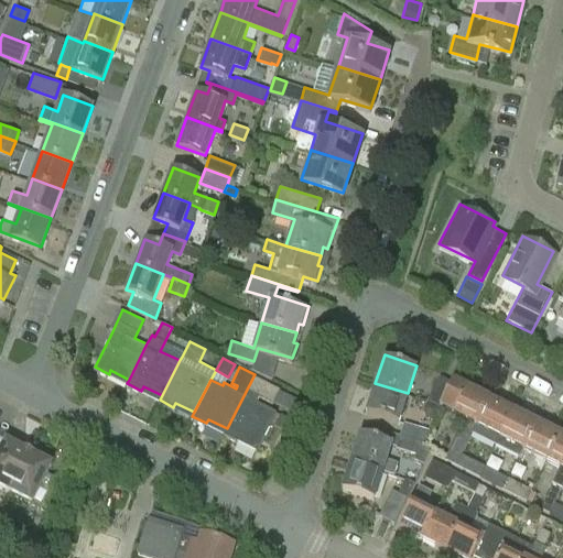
[(452,380),(440,373),(428,396),(440,403),(452,380)]
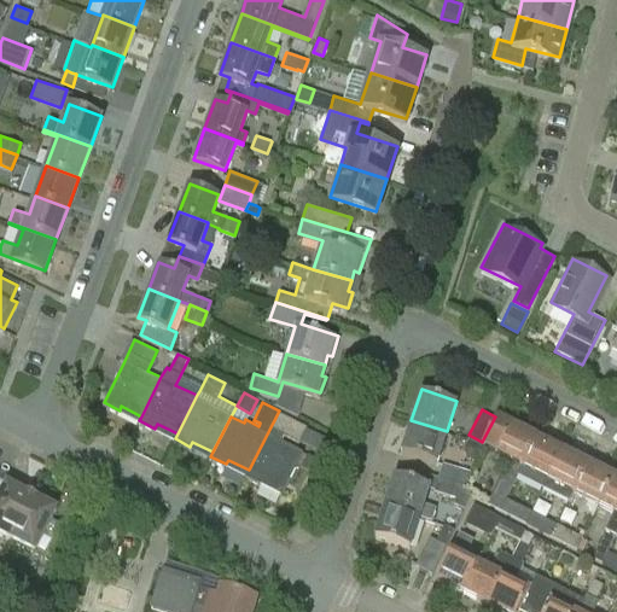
[(482,442),(510,455),(487,502),(499,508),(505,495),(506,496),(518,472),(517,472),(536,433),(525,427),(527,424),(498,409),(495,417),(482,442)]
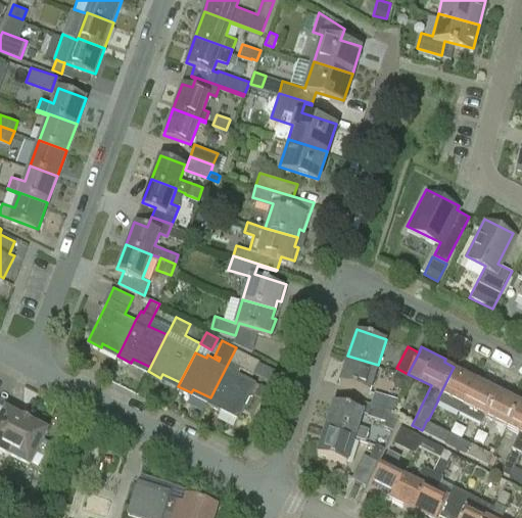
[(256,380),(238,371),(240,367),(253,373),(261,360),(236,347),(210,397),(208,402),(218,407),(220,403),(240,413),(256,380)]
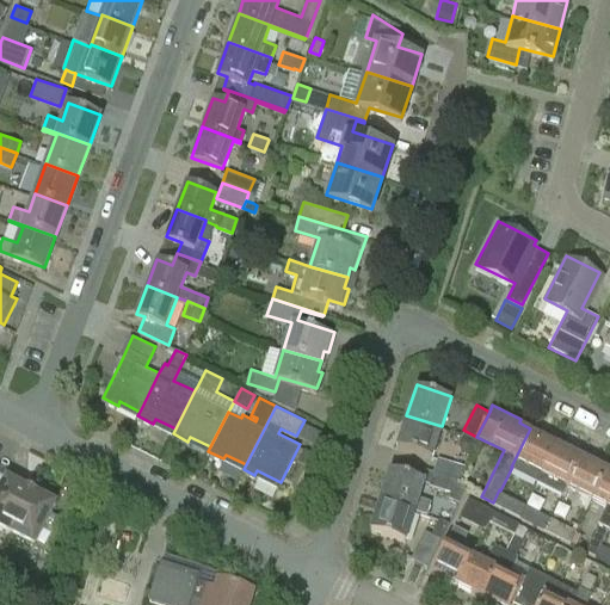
[(442,426),(406,415),(396,444),(432,456),(442,426)]
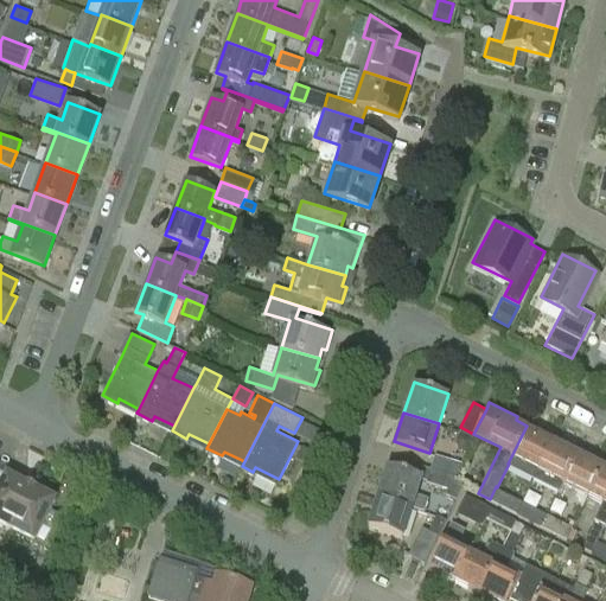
[(534,477),(553,439),(527,426),(508,464),(509,464),(534,477)]
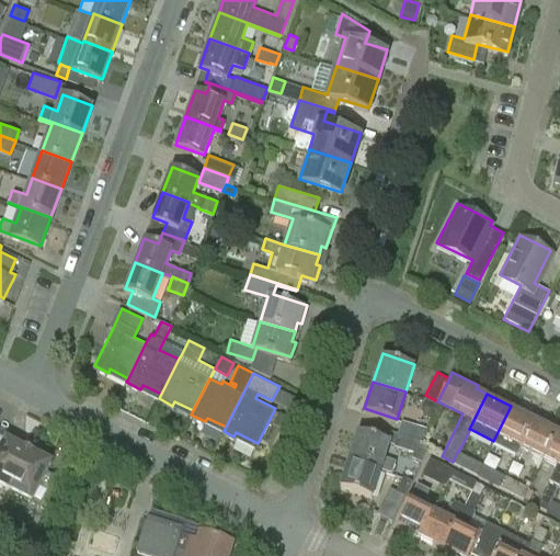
[(432,416),(438,403),(426,397),(422,406),(423,411),(432,416)]
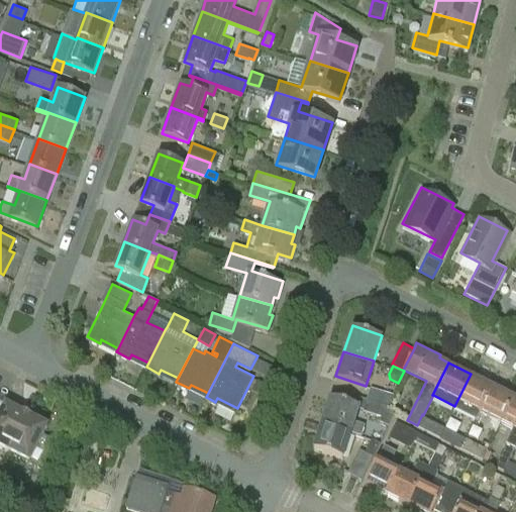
[(476,416),(492,385),(471,374),(454,406),(476,416)]
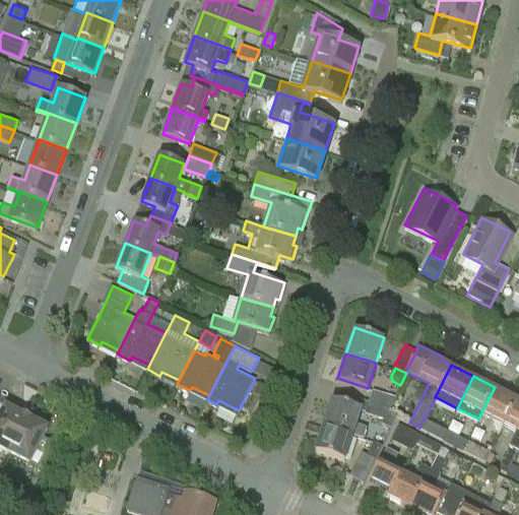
[(372,387),(369,398),(392,405),(396,395),(372,387)]
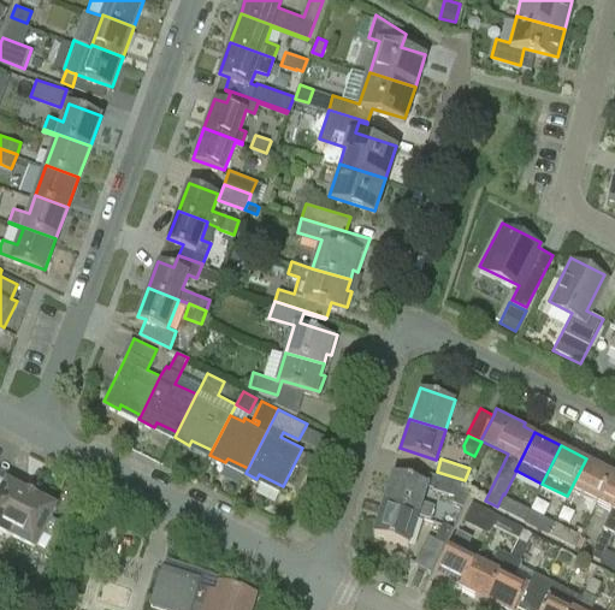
[(597,499),(611,471),(586,459),(567,496),(568,497),(573,487),(597,499)]
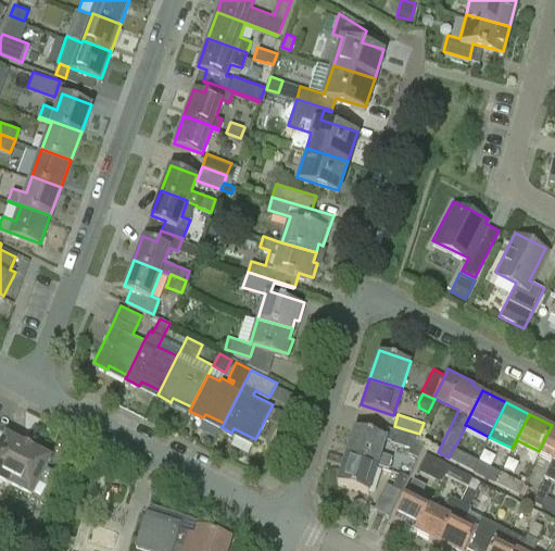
[(554,459),(545,474),(532,500),(542,504),(550,490),(547,490),(554,475),(554,426),(552,425),(539,451),(554,459)]
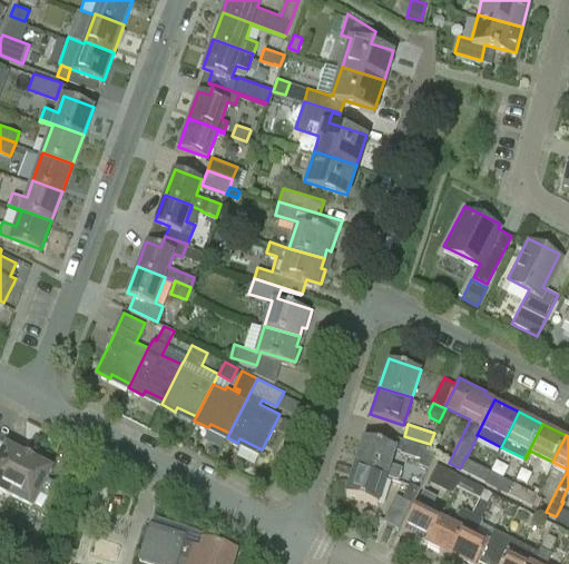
[(386,475),(398,478),(402,466),(391,463),(395,448),(420,456),(418,463),(429,468),(434,454),(427,451),(430,444),(404,436),(403,438),(395,436),(393,445),(364,436),(354,464),(386,474),(386,475)]
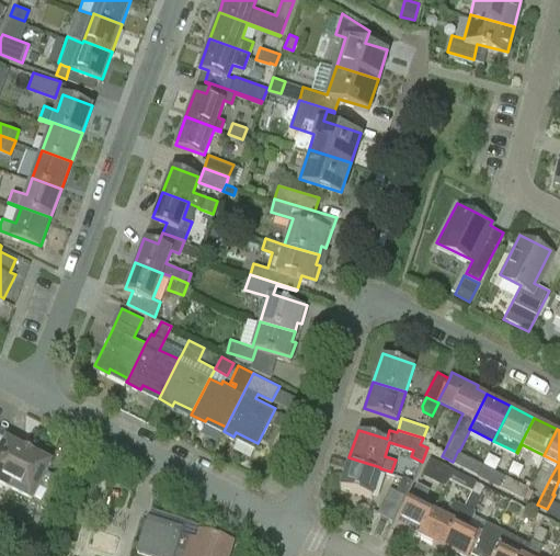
[(0,483),(8,487),(29,449),(6,437),(0,446),(0,483)]
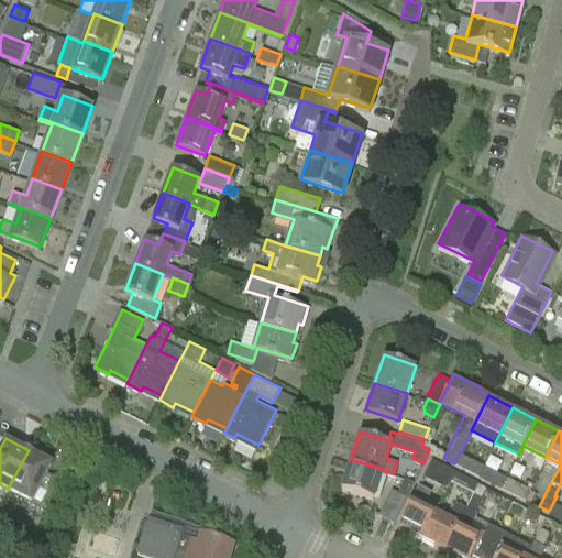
[(29,450),(8,489),(46,509),(59,483),(44,476),(52,461),(29,450)]
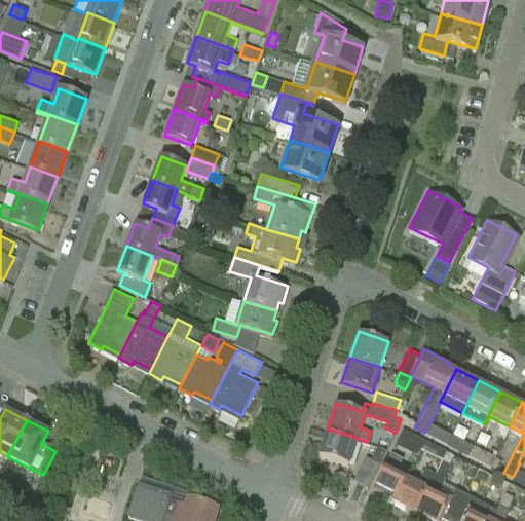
[(452,433),(430,422),(429,421),(424,433),(447,444),(452,433)]
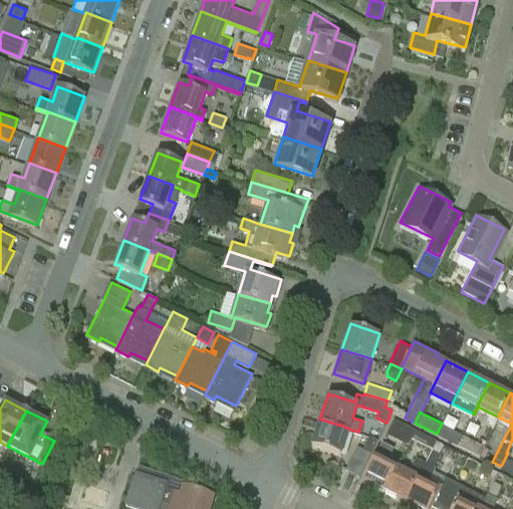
[(412,438),(416,429),(394,418),(387,432),(388,435),(406,444),(409,443),(412,437),(412,438)]
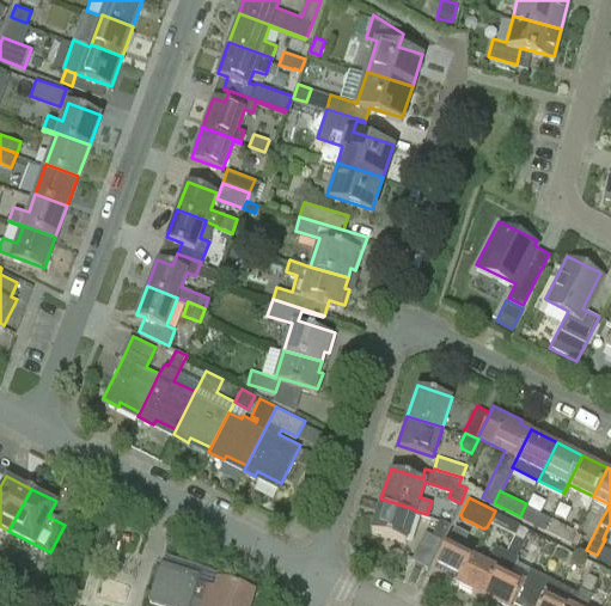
[(405,539),(415,510),(415,509),(380,499),(371,528),(405,539)]
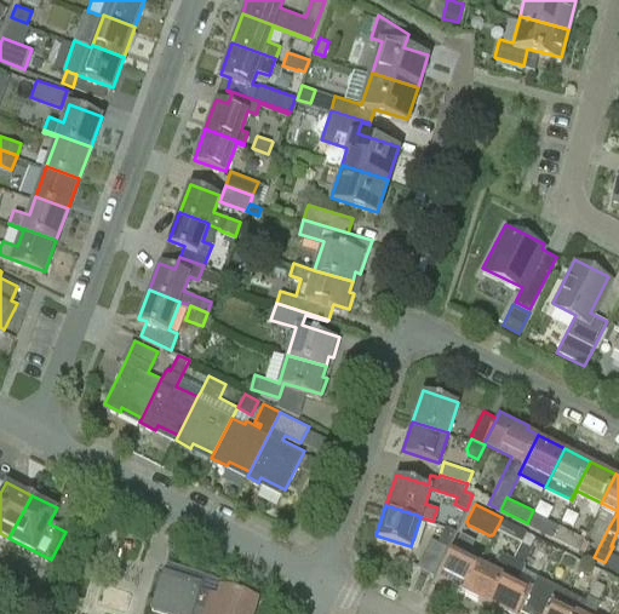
[(552,535),(559,523),(533,510),(527,523),(552,535)]
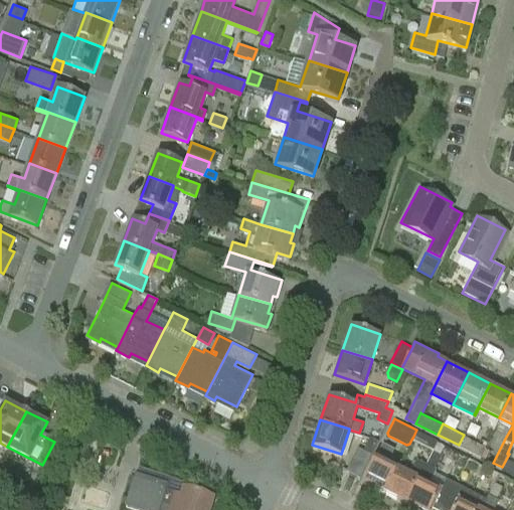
[(416,430),(412,439),(434,449),(439,440),(416,430)]
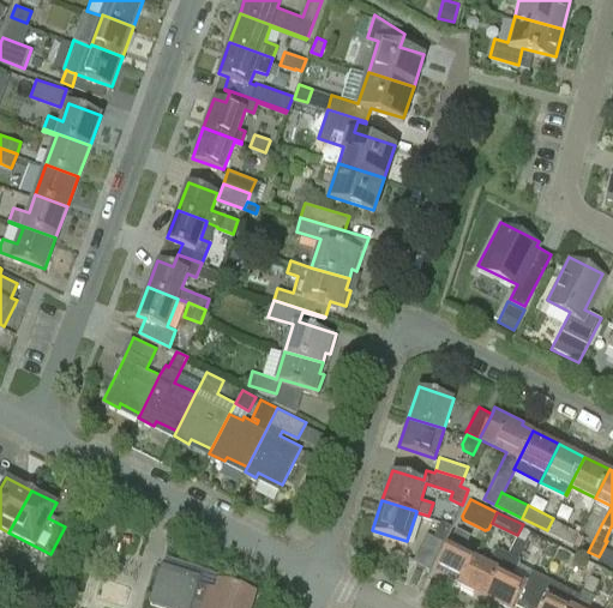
[(442,517),(433,534),(427,531),(413,560),(430,569),(444,540),(452,523),(442,517)]
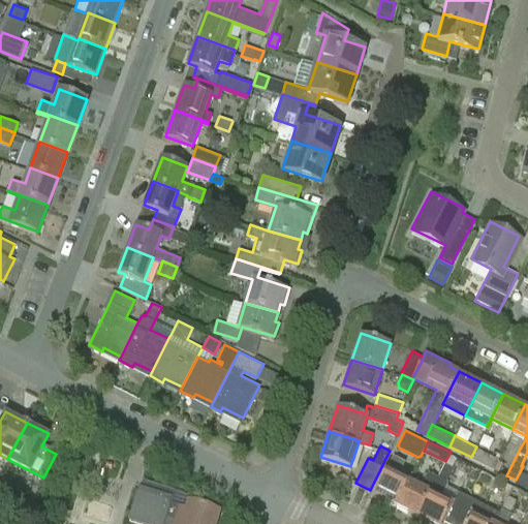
[(476,447),(471,457),(494,469),(499,458),(476,447)]
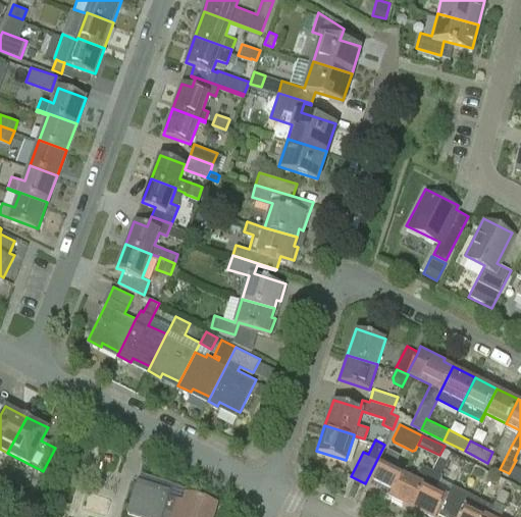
[(453,484),(448,495),(435,489),(443,475),(441,474),(448,461),(438,456),(431,469),(413,508),(430,516),(435,516),(437,514),(443,516),(447,516),(461,488),(453,484)]
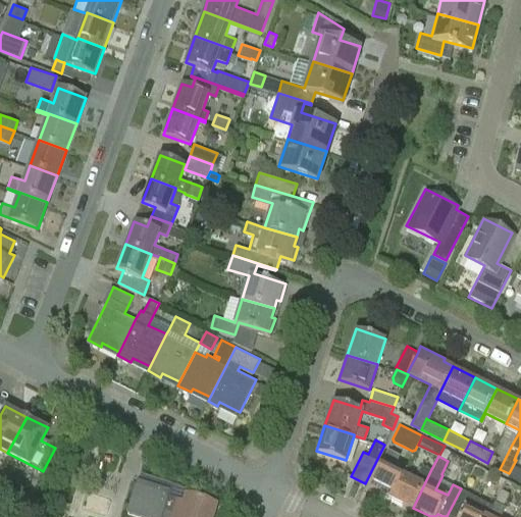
[(392,498),(404,473),(381,462),(369,486),(392,498)]
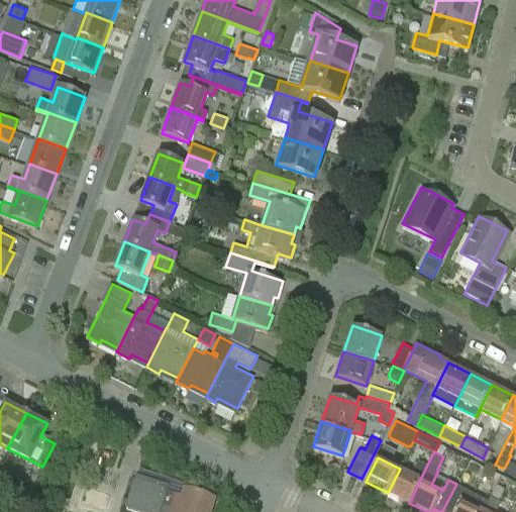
[(427,465),(418,459),(411,474),(400,469),(388,493),(409,503),(427,465)]
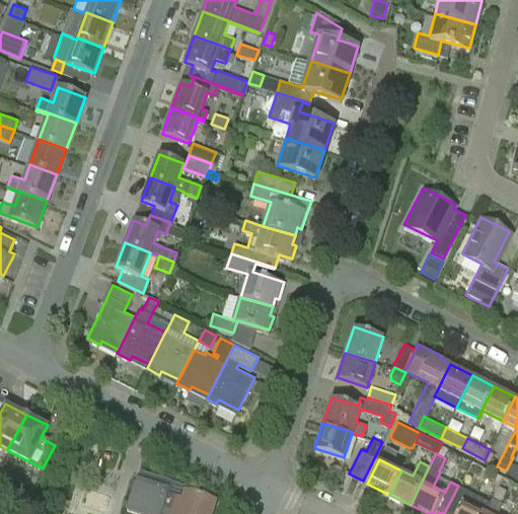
[(127,508),(144,513),(210,513),(215,500),(185,491),(182,497),(166,492),(168,487),(137,476),(127,508)]
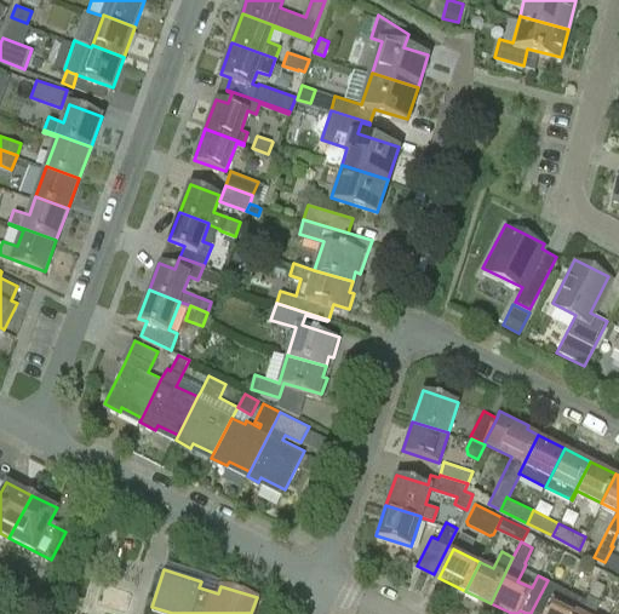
[(577,613),(579,612),(585,598),(548,580),(531,613),(577,613)]
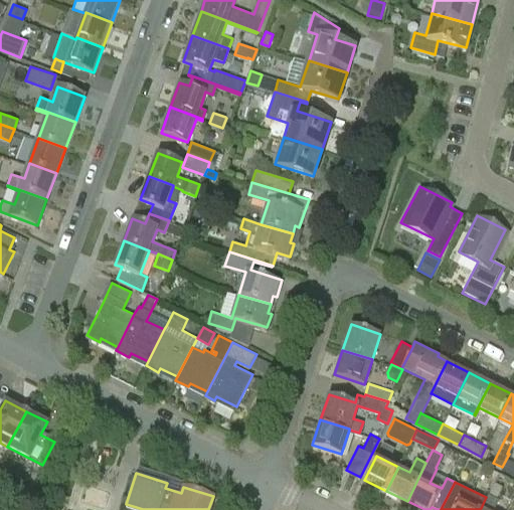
[(502,486),(494,482),(486,497),(481,508),(479,509),(493,509),(498,499),(496,498),(502,486)]
